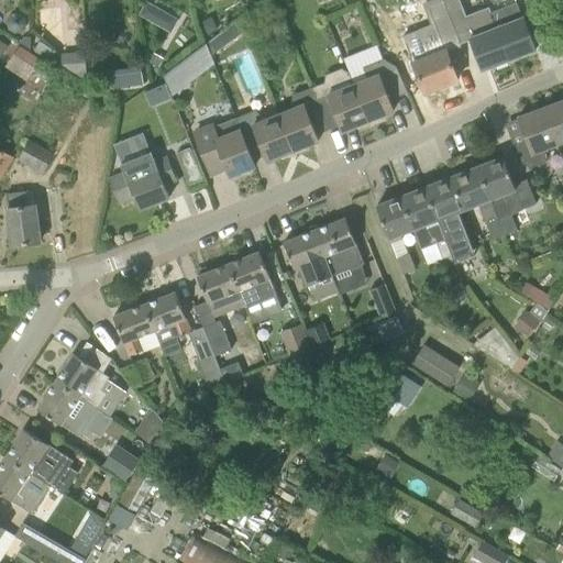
[(453,22),(444,0),(434,0),(424,4),(435,32),(423,37),(431,56),(414,64),(424,92),(459,80),(448,52),(462,46),(452,22),(453,22)]
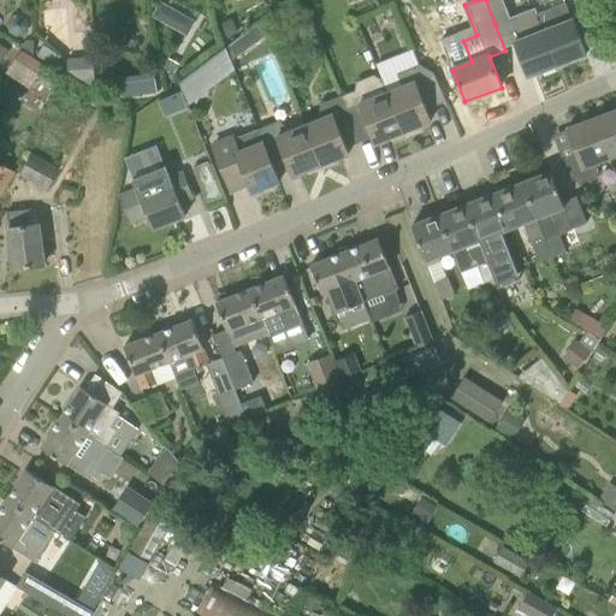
[(160,21),(169,6),(160,1),(152,17),(160,21)]
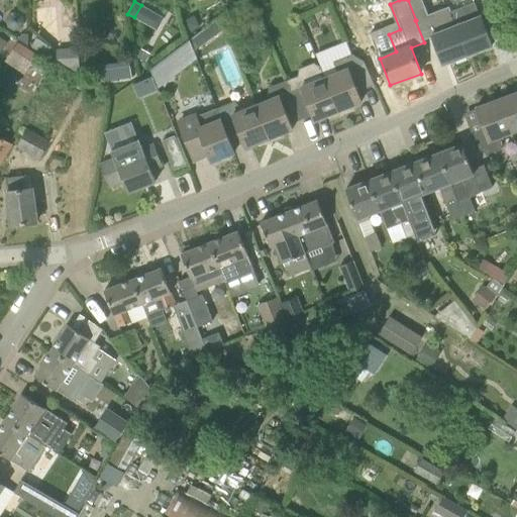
[(458,8),(451,12),(468,56),(493,45),(481,15),(480,16),(475,2),(458,8)]
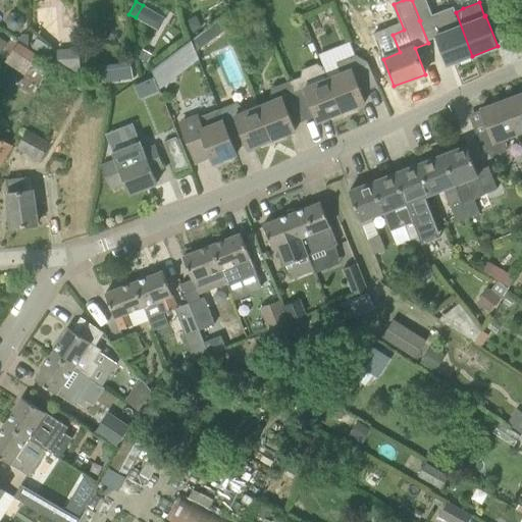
[(432,21),(437,35),(450,64),(472,56),(456,12),(432,21)]
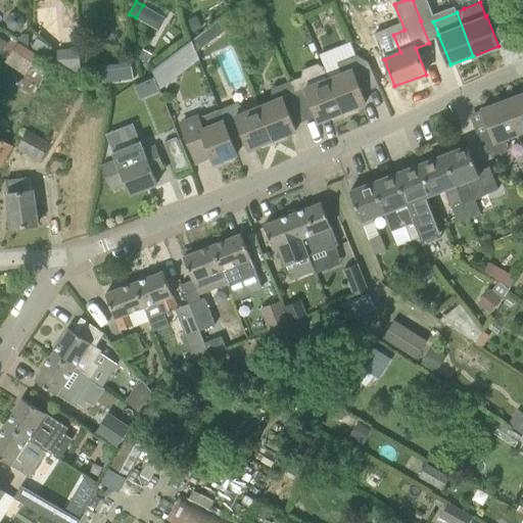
[(25,24),(24,17),(17,13),(10,14),(6,20),(8,28),(14,32),(21,30),(25,24)]
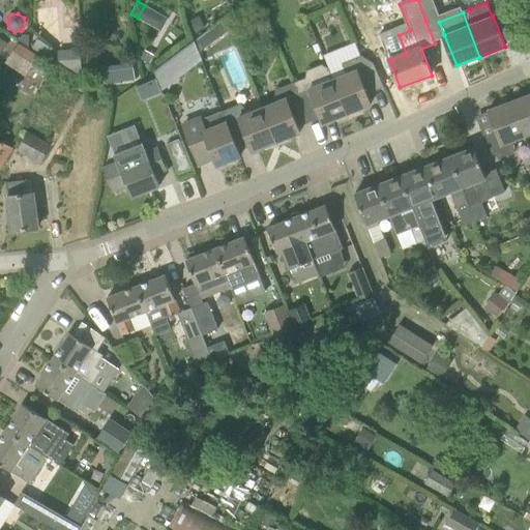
[(205,28),(200,16),(188,22),(194,33),(205,28)]
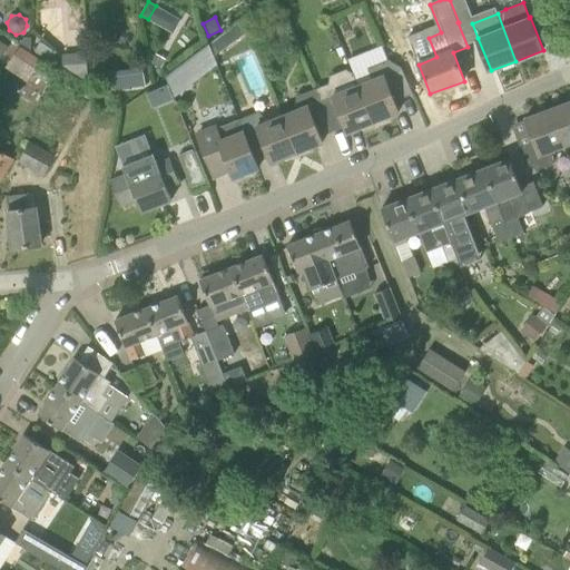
[(209,43),(210,46),(215,57),(248,31),(244,19),(209,43)]
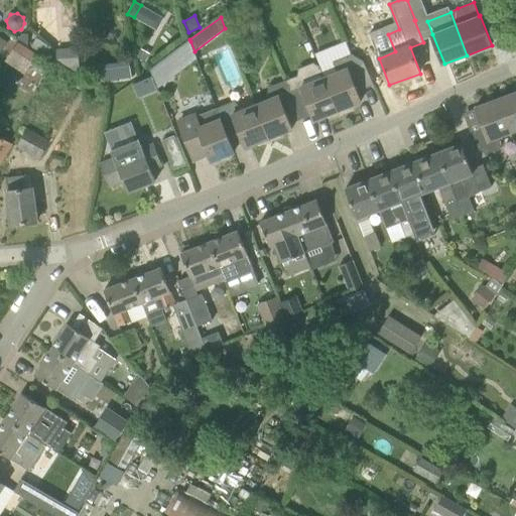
[(29,46),(29,33),(24,33),(20,36),(18,39),(29,46)]
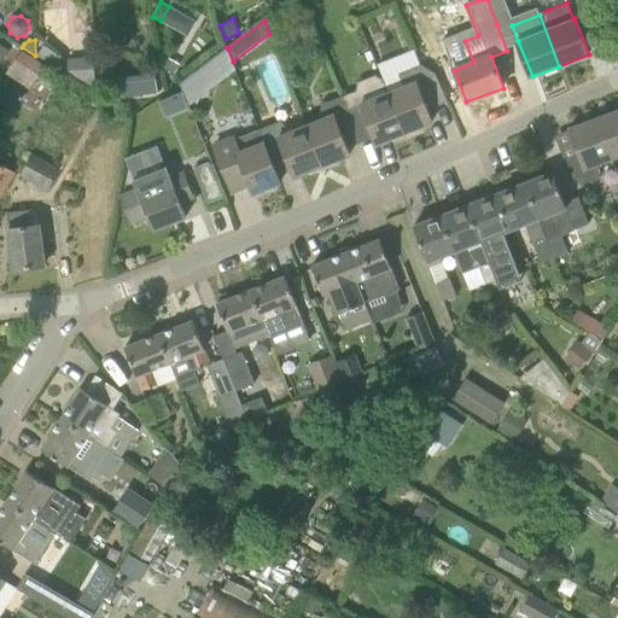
[(0,63),(1,64),(10,51),(0,44),(0,63)]
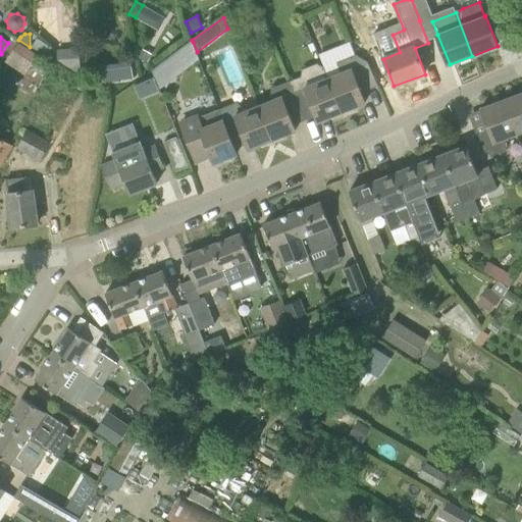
[(55,56),(49,52),(52,48),(38,38),(31,47),(51,61),(55,56)]
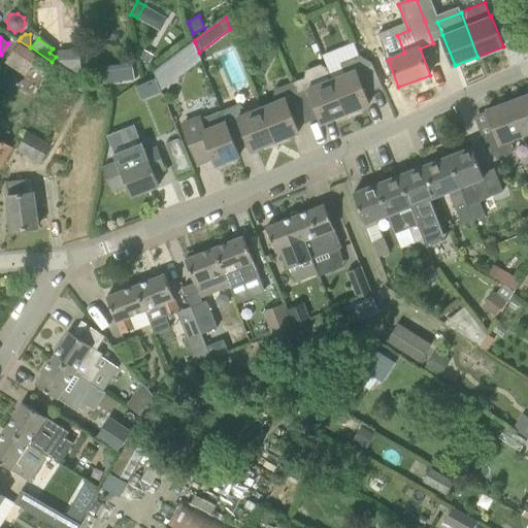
[(13,67),(26,46),(20,42),(6,64),(13,67)]
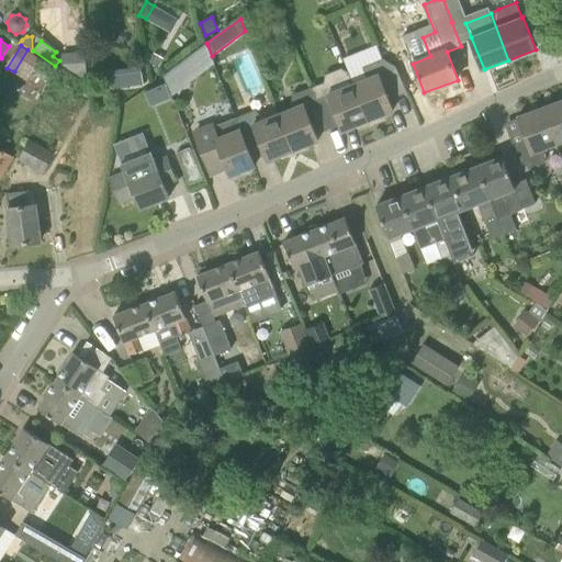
[(215,65),(212,56),(208,45),(165,77),(172,98),(215,65)]
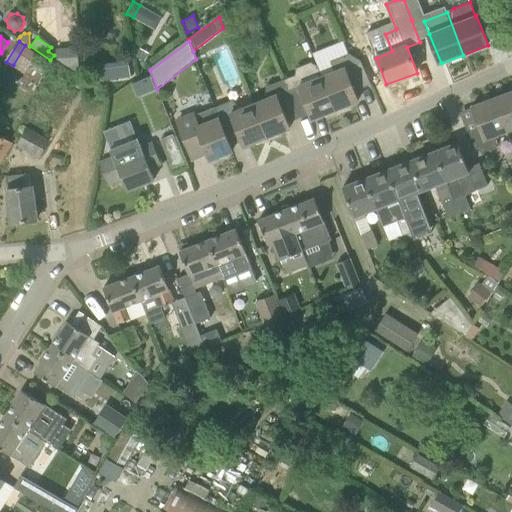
[(25,45),(13,65),(25,73),(37,53),(25,45)]
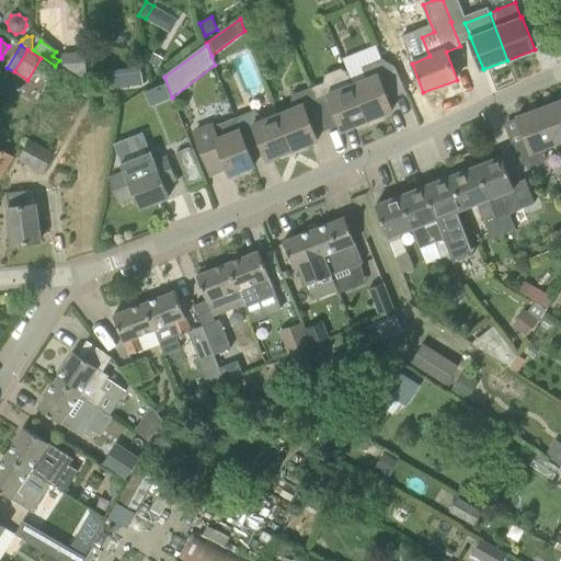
[(88,82),(84,52),(61,54),(61,64),(88,82)]
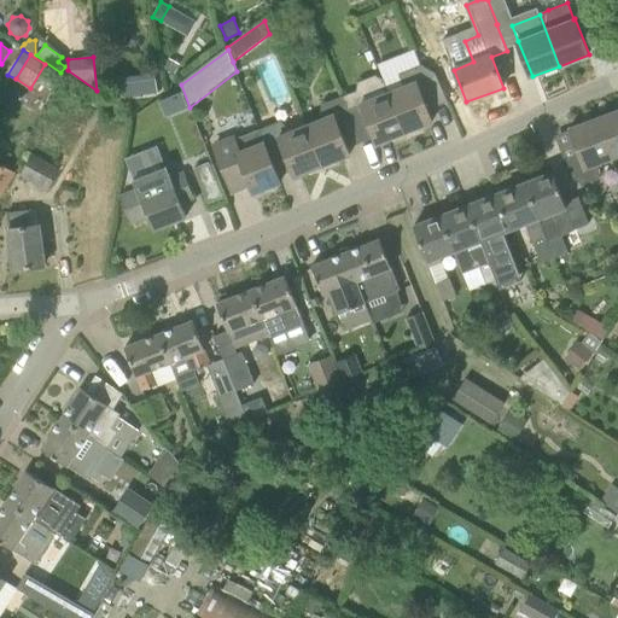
[(170,58),(164,69),(174,74),(180,64),(170,58)]
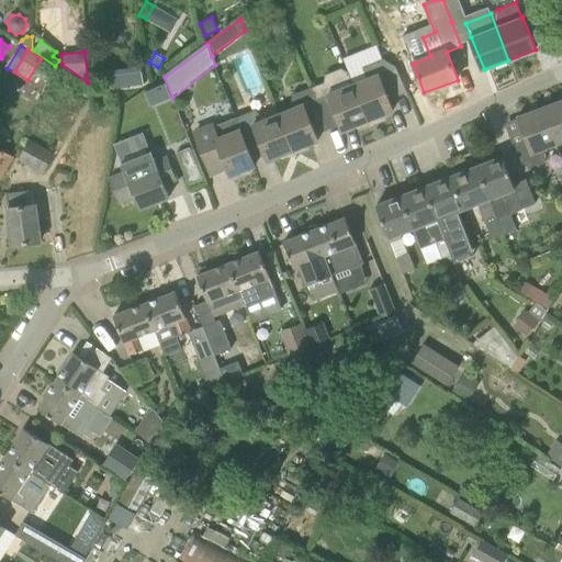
[(390,101),(408,93),(396,67),(383,59),(362,67),(368,79),(353,85),(369,123),(381,119),(380,115),(394,111),(390,101)]
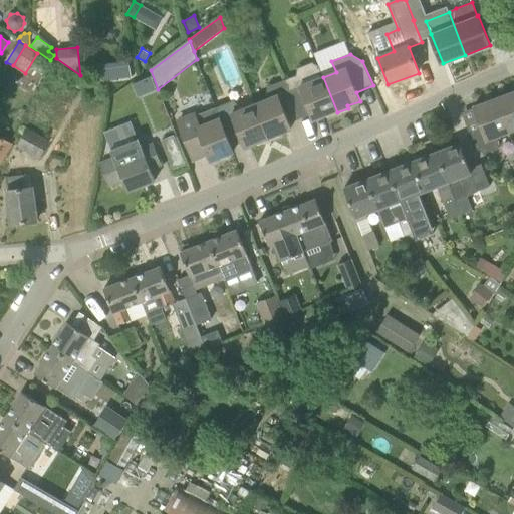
[(101,79),(132,77),(131,62),(100,65),(101,79)]
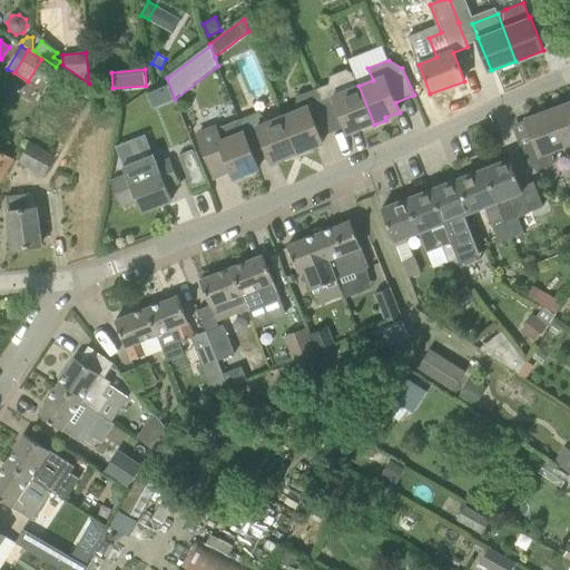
[(361,127),(362,130),(374,125),(359,86),(340,94),(328,84),(316,89),(322,101),(321,101),(331,127),(343,123),(347,133),(361,127)]
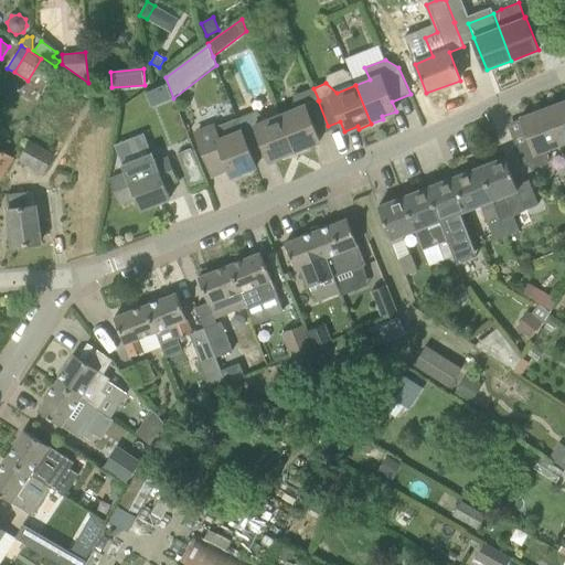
[(296,155),(308,149),(307,147),(320,141),(316,130),(328,126),(318,100),(319,100),(313,88),(294,96),(294,110),(280,116),(296,155)]
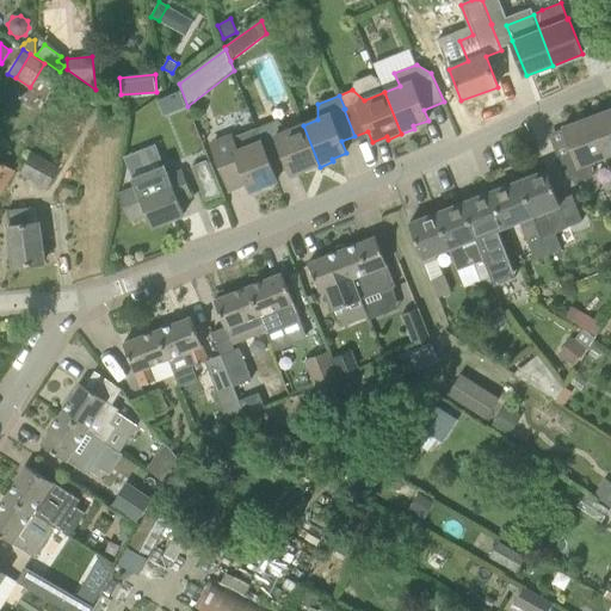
[(610,109),(590,117),(605,158),(610,155),(610,109)]
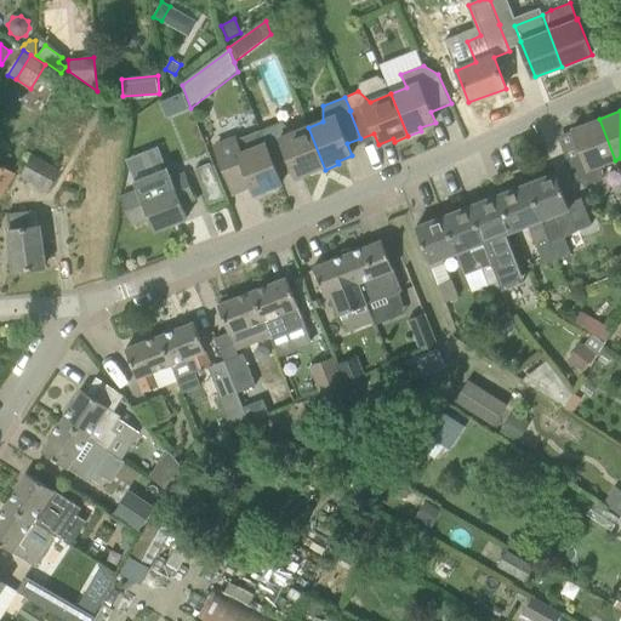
[(579,180),(586,186),(603,180),(602,165),(615,160),(599,119),(573,129),(582,154),(569,159),(579,180)]
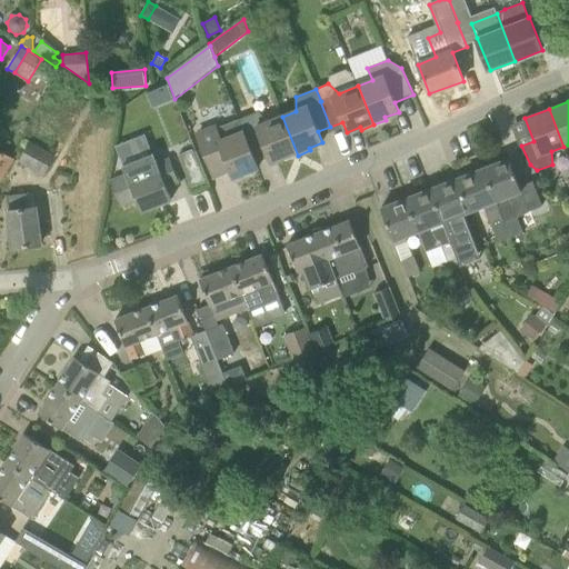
[(285,158),(286,160),(298,156),(282,117),(269,121),(258,111),(239,119),(255,157),(267,152),(270,163),(285,158)]
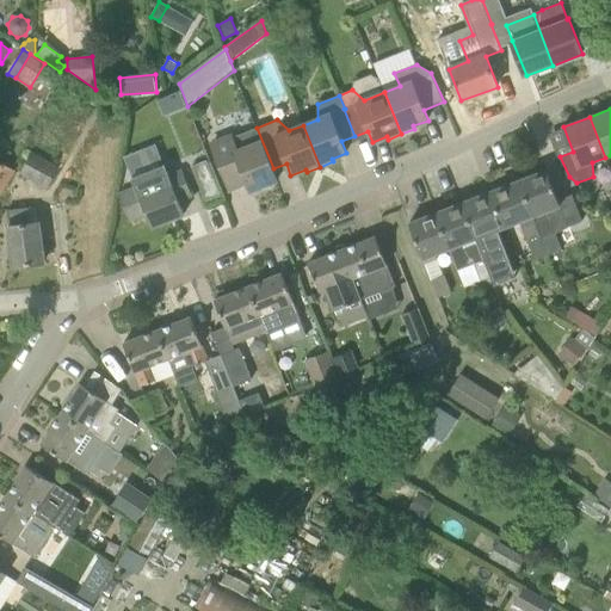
[(263,190),(272,186),(271,183),(278,180),(273,168),(257,128),(211,146),(228,186),(245,179),(250,191),(261,186),(263,190)]
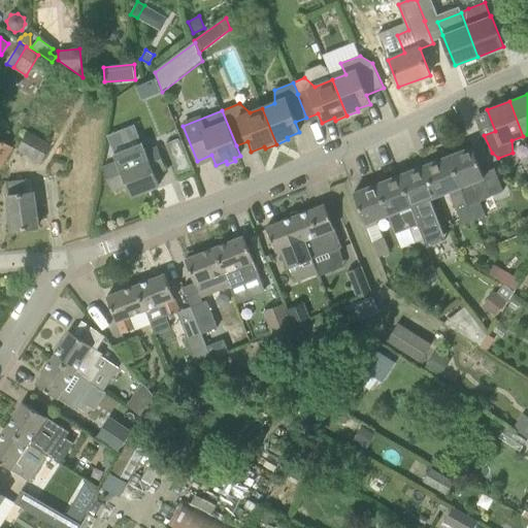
[(28,131),(18,150),(41,163),(52,144),(28,131)]
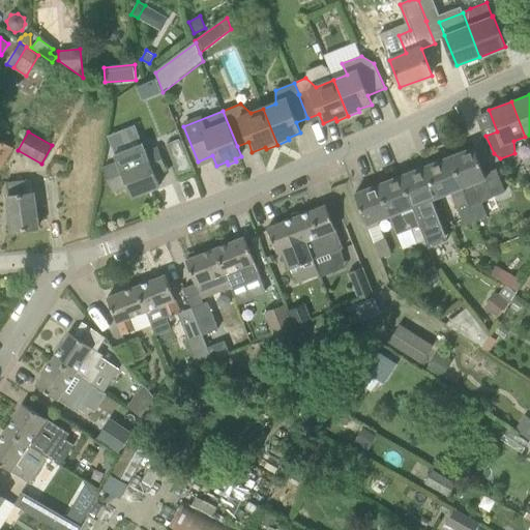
[(171,156),(184,151),(179,139),(166,145),(171,156)]
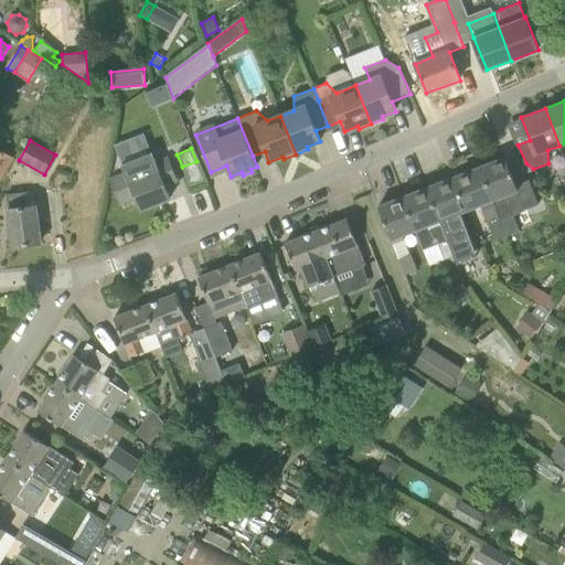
[(166,185),(178,181),(169,157),(156,162),(155,158),(151,152),(123,164),(126,174),(110,180),(119,203),(135,196),(140,211),(170,199),(166,185)]
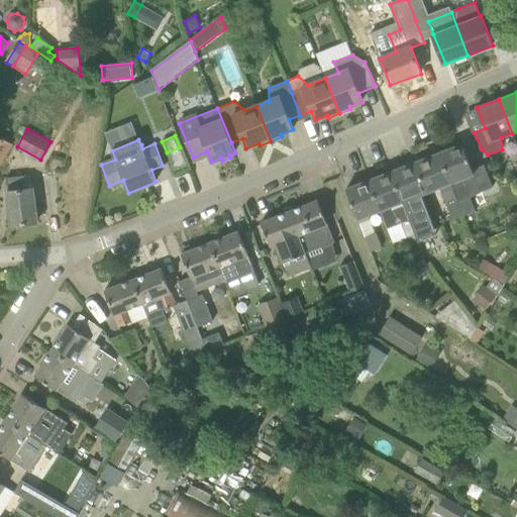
[(473,170),(462,143),(439,152),(464,216),(476,211),(470,196),(493,187),(484,165),(473,170)]
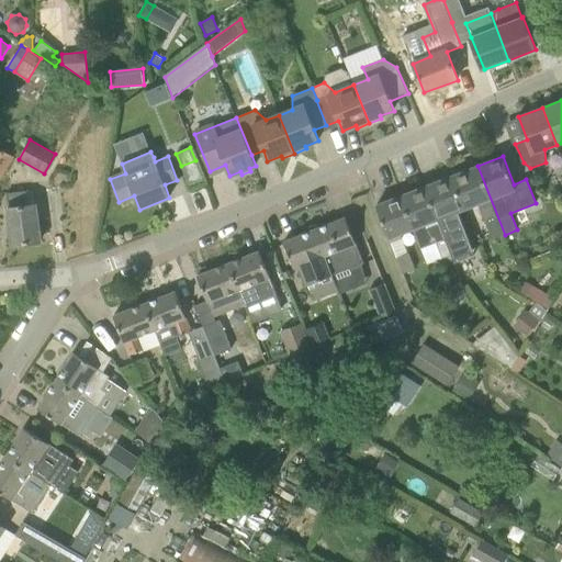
[(492,239),(505,235),(478,166),(451,177),(464,209),(479,203),(492,239)]
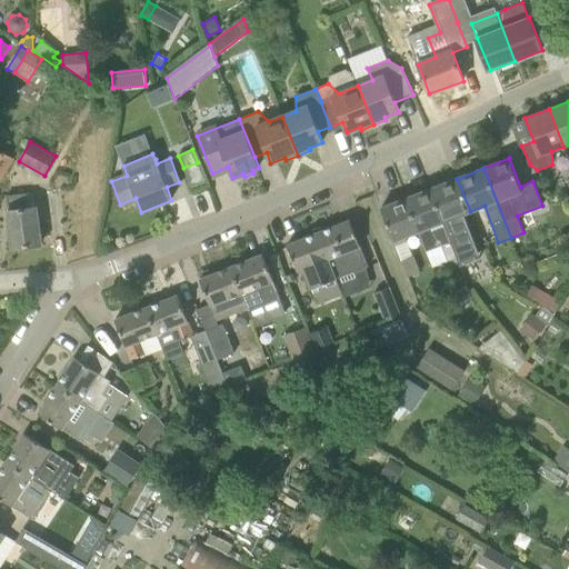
[(481,258),(463,213),(470,211),(457,179),(430,189),(458,259),(460,266),(481,258)]
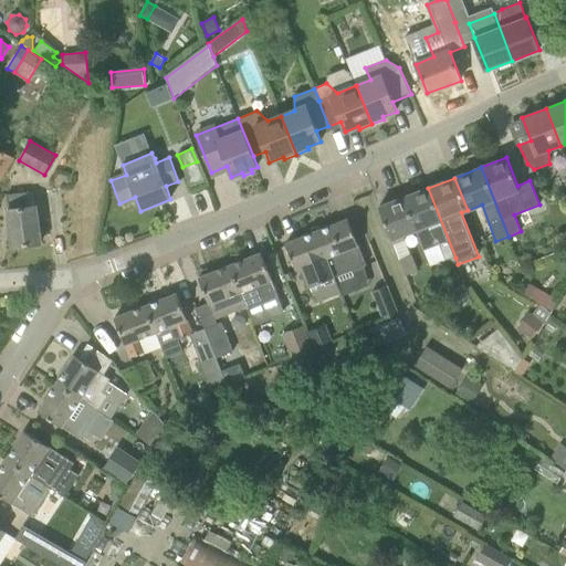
[(417,230),(425,250),(441,243),(447,260),(456,258),(428,188),(405,197),(417,230)]
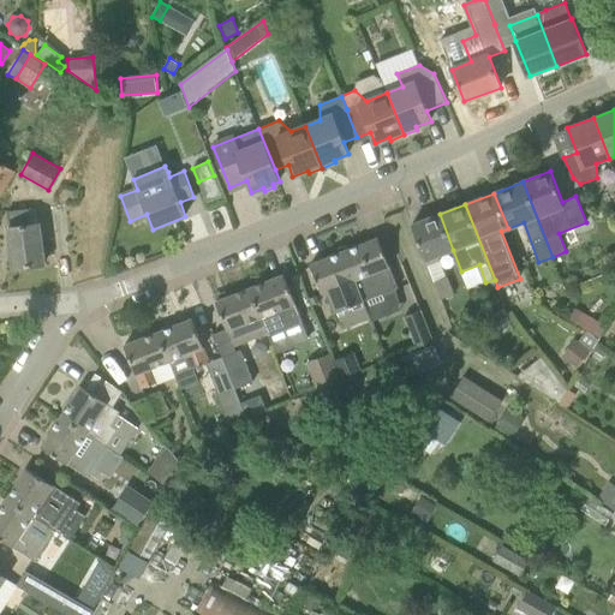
[(15,268),(45,264),(39,224),(30,225),(29,209),(7,212),(10,228),(9,228),(15,268)]
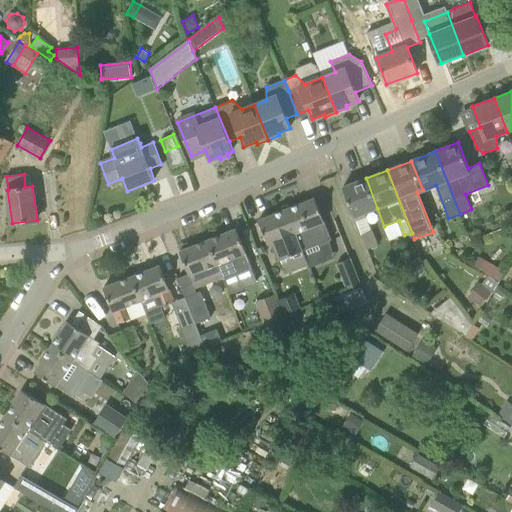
[(354,217),(356,216),(365,213),(377,208),(366,178),(343,187),(354,217)]
